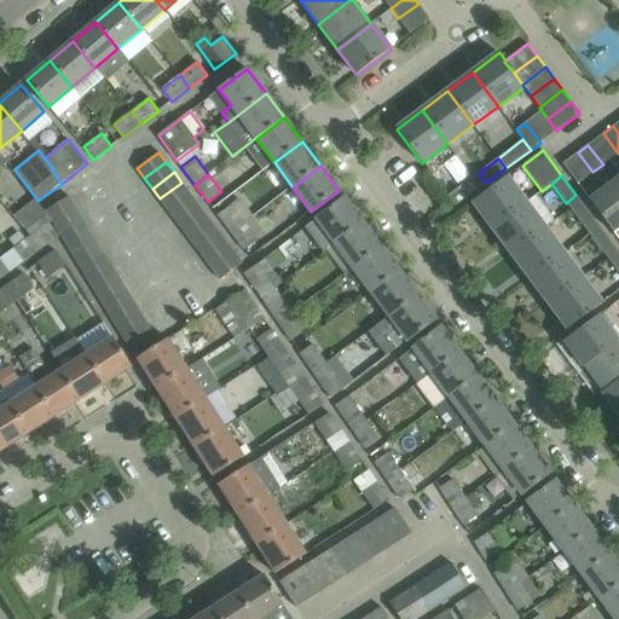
[(456,206),(480,187),(473,177),(447,196),(456,206)]
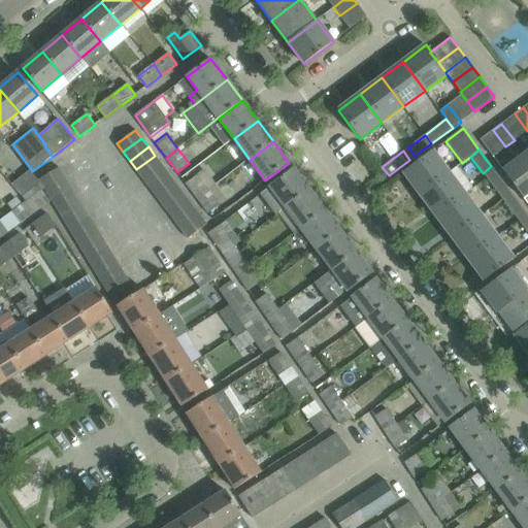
[(420,195),(449,172),(432,151),(403,172),(420,195)]
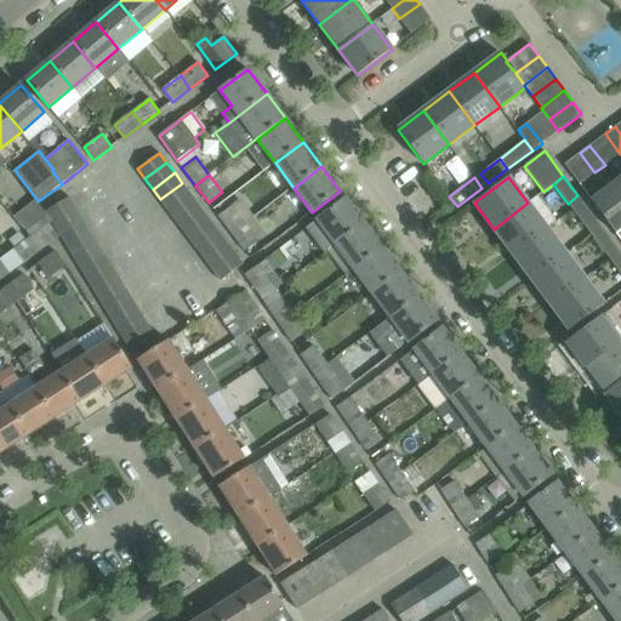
[(616,234),(620,229),(620,186),(616,180),(591,199),(616,234)]
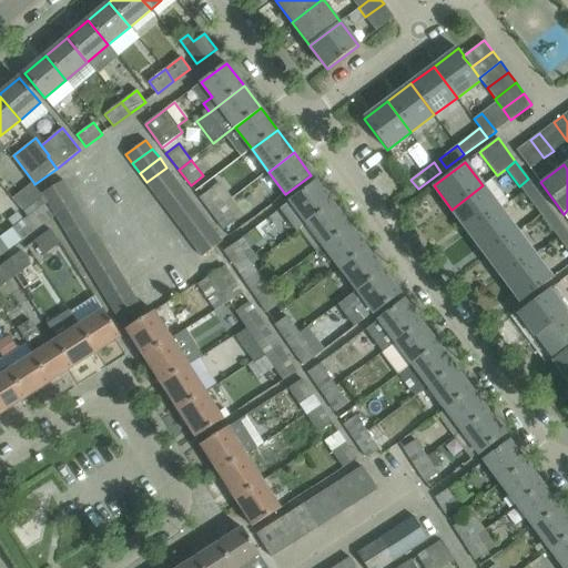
[(173,176),(166,168),(146,182),(153,192),(173,176)]
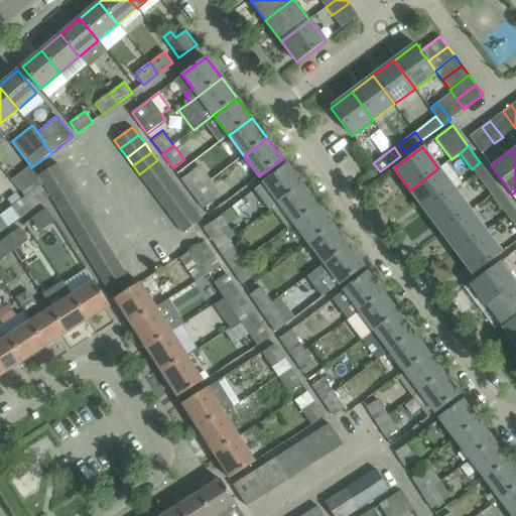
[(163,169),(157,160),(139,174),(146,182),(163,169)]
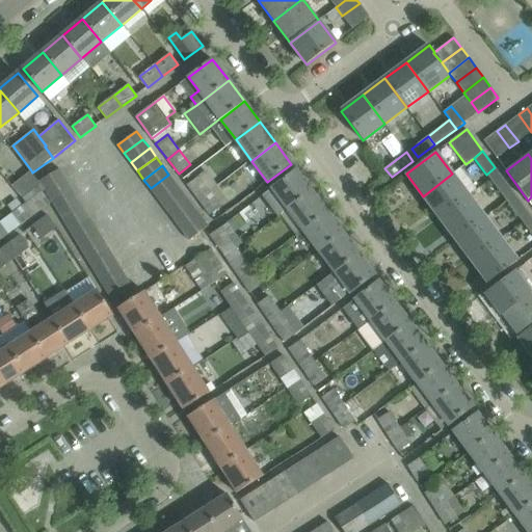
[(45,190),(64,178),(59,168),(40,181),(45,190)]
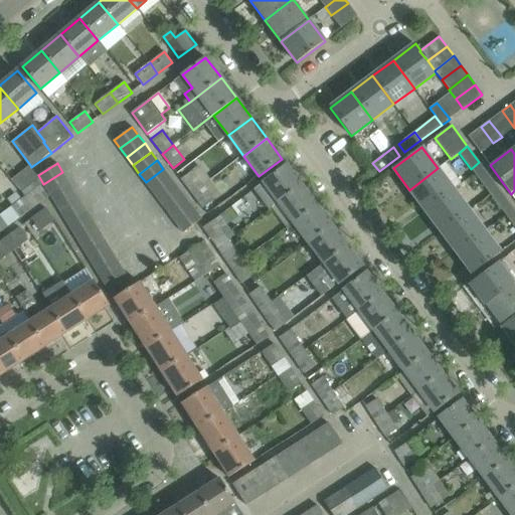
[(30,168),(31,167),(30,165),(11,180),(21,191),(21,192),(25,196),(34,207),(50,195),(49,193),(43,184),(38,175),(36,176),(30,168)]
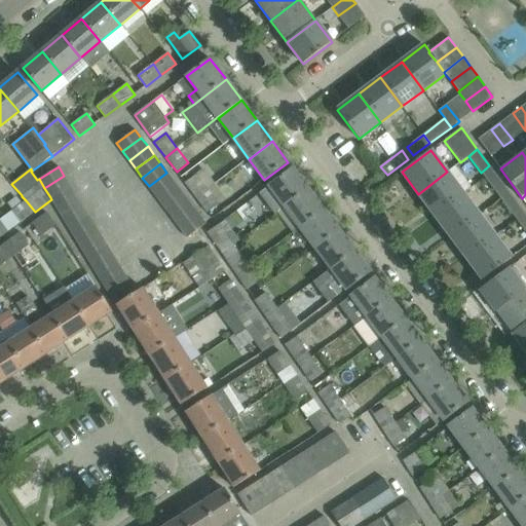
[(269,186),(262,191),(277,212),(285,207),(308,189),(293,168),(276,181),(269,186)]
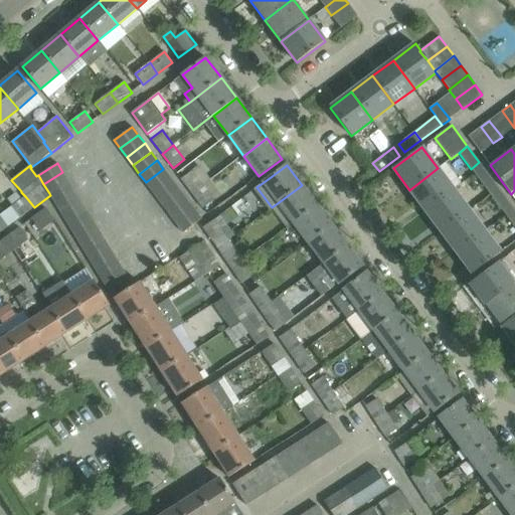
[(487,189),(495,183),(483,167),(475,173),(487,189)]
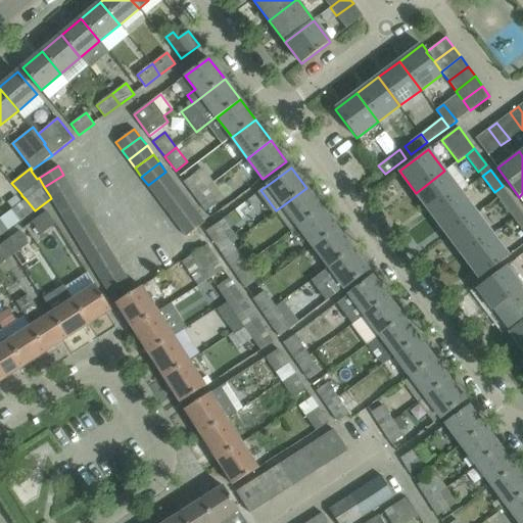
[(432,214),(461,192),(444,171),(416,193),(432,214)]
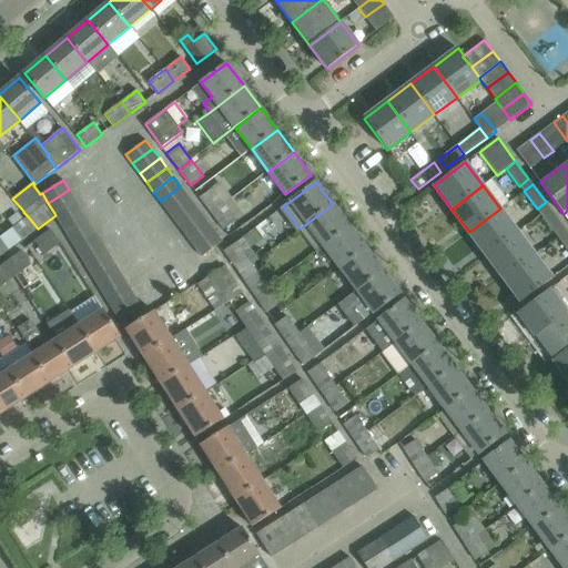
[(188,195),(180,186),(161,201),(168,210),(188,195)]
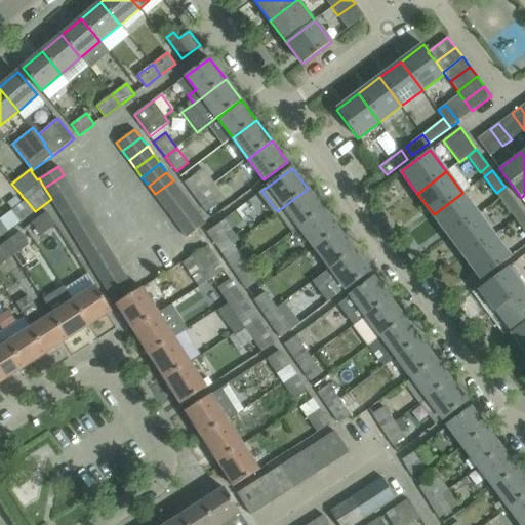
[(196,174),(185,183),(196,198),(207,189),(196,174)]
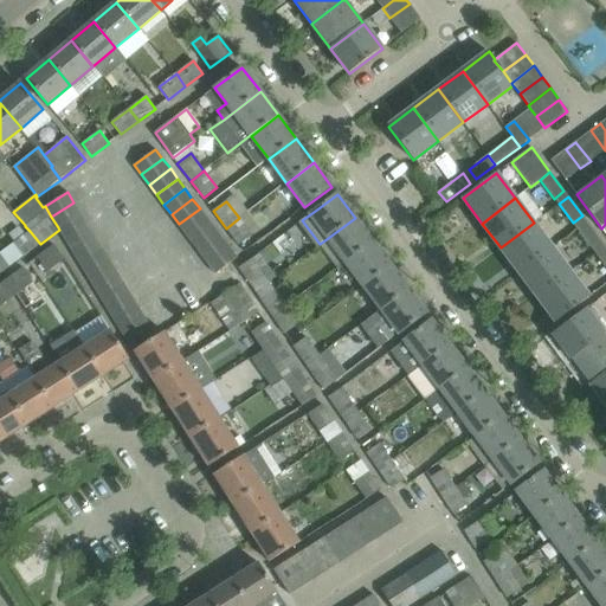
[(58,227),(81,213),(73,202),(51,217),(58,227)]
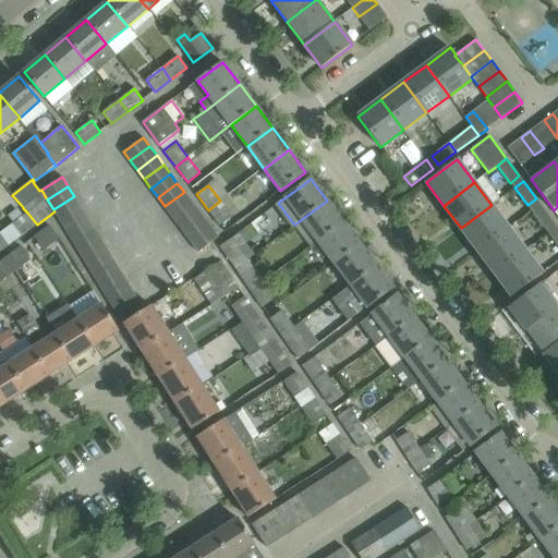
[(184,192),(165,206),(171,216),(191,201),(184,192)]
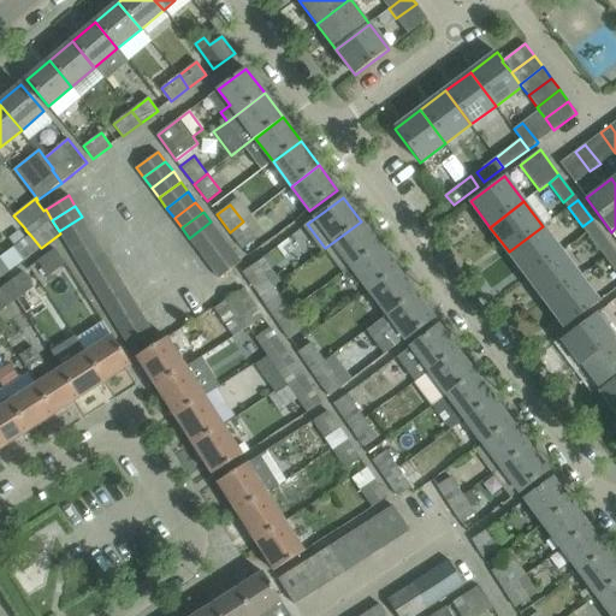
[(65,242),(88,227),(82,217),(59,231),(60,234),(65,242)]
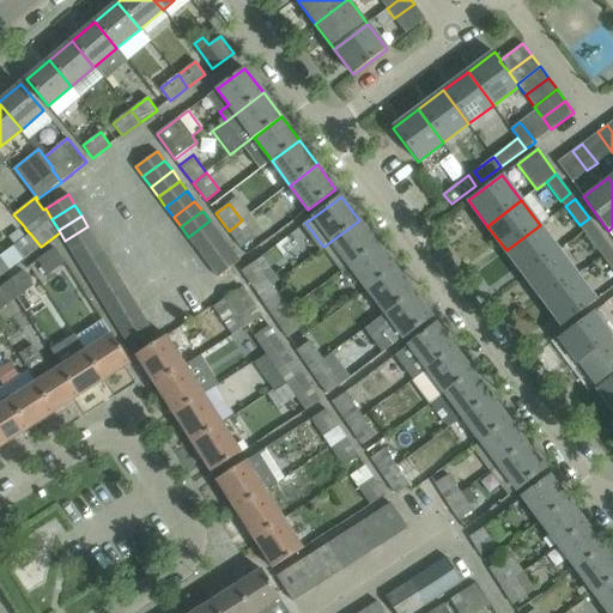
[(217,231),(210,220),(188,237),(195,247),(217,231)]
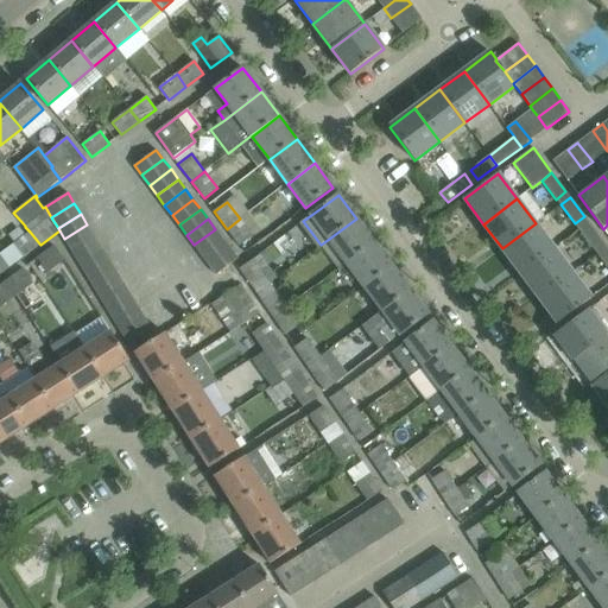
[(240,219),(227,229),(240,246),(241,245),(253,235),(240,219)]
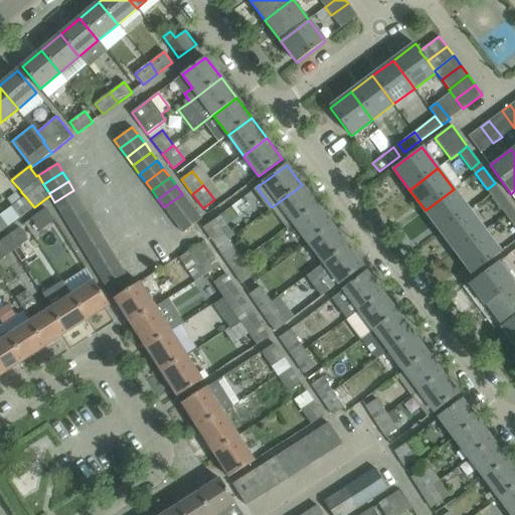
[(302,185),(279,202),(292,221),(294,222),(317,205),(302,185)]
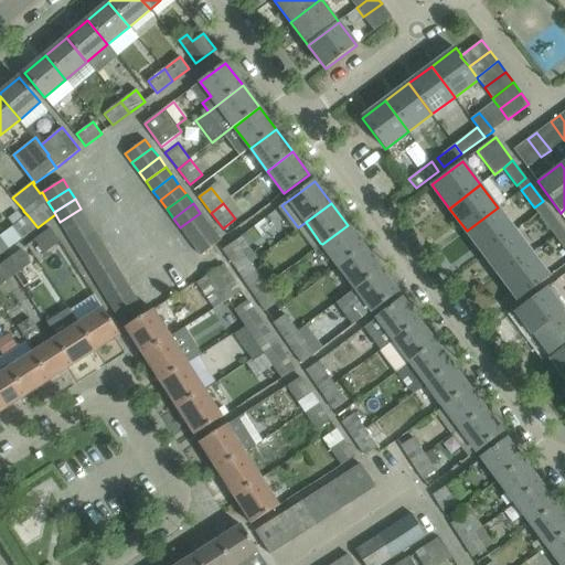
[(483,254),(514,231),(498,208),(467,231),(483,254)]
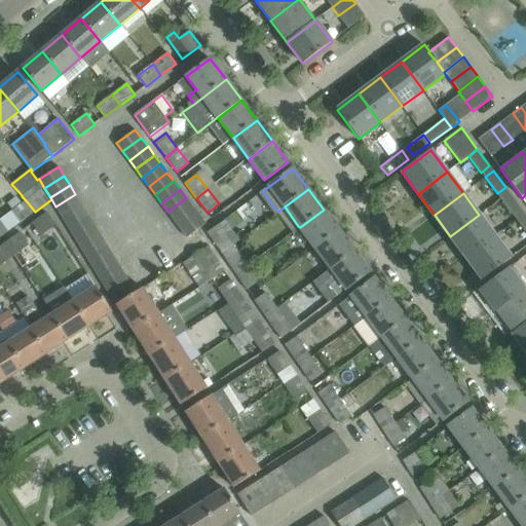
[(513,215),(522,209),(510,193),(501,199),(513,215)]
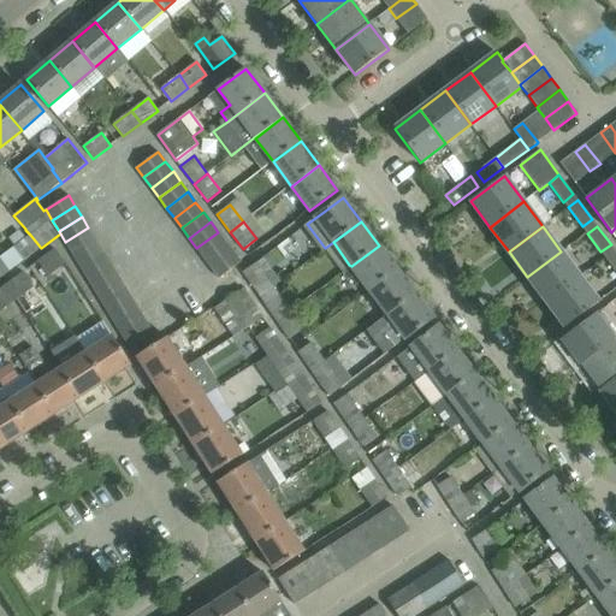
[(72,253),(95,238),(88,227),(65,242),(72,253)]
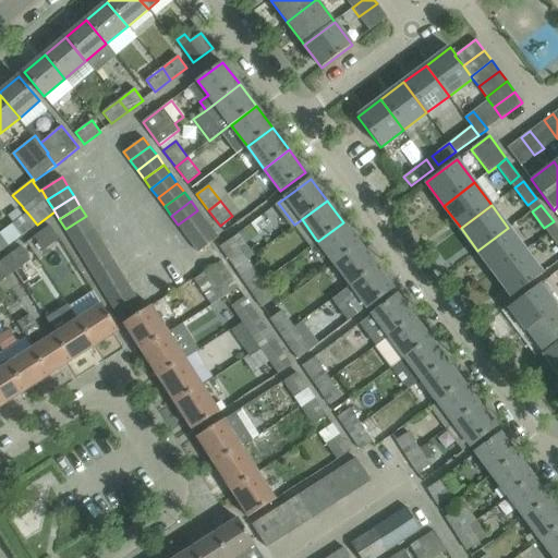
[(205,219),(197,210),(178,225),(185,233),(205,219)]
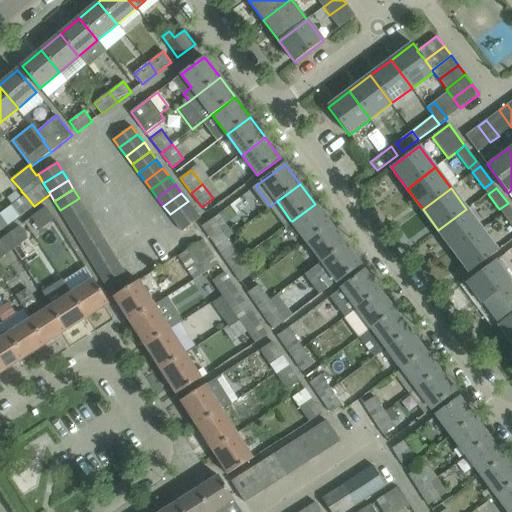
[(34,206),(25,195),(11,205),(19,217),(34,206)]
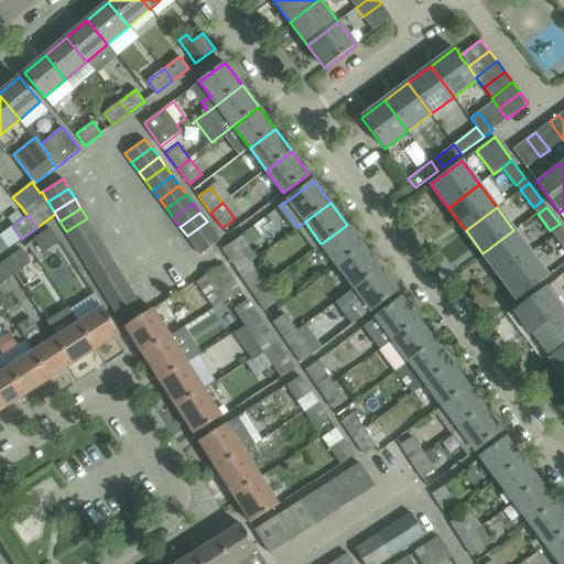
[(72,241),(93,228),(87,218),(66,231),(72,241)]
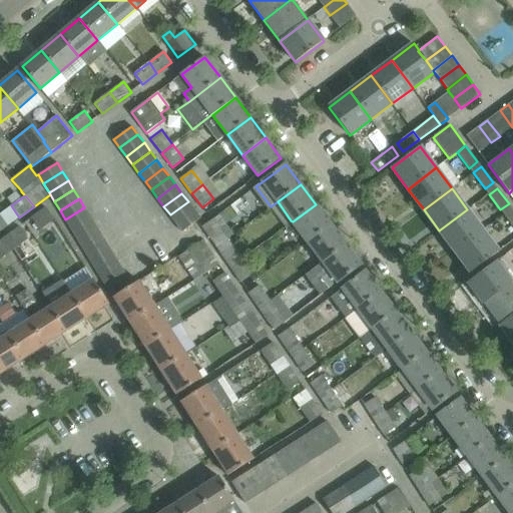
[(188,201),(170,214),(176,223),(194,209),(188,201)]
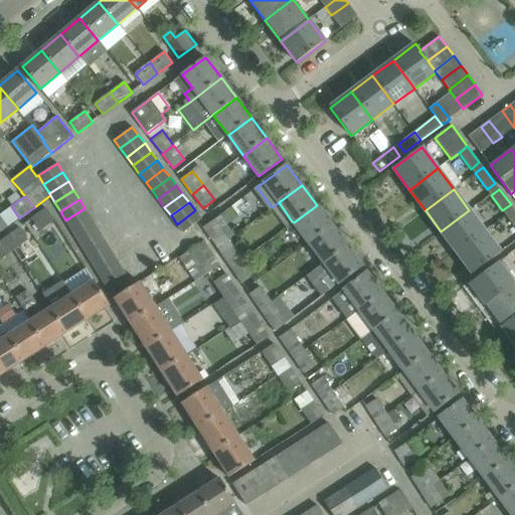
[(309,243),(332,225),(317,205),(294,223),(309,243)]
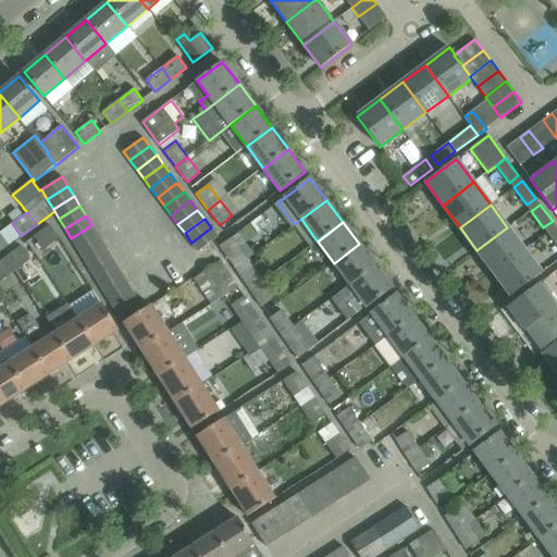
[(44,250),(59,238),(50,224),(34,236),(44,250)]
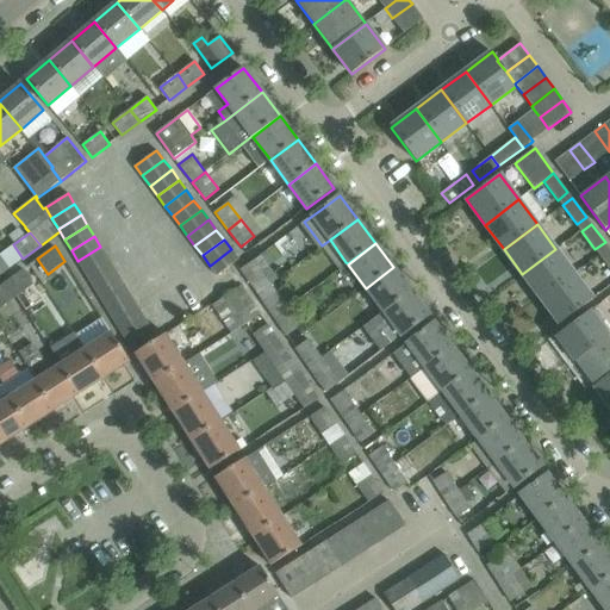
[(85,272),(107,257),(100,247),(78,261),(85,272)]
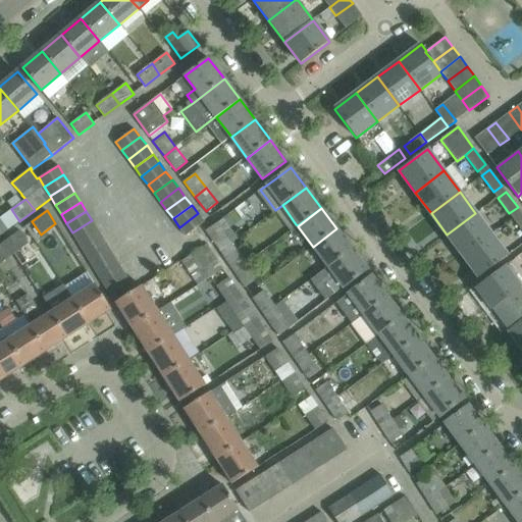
[(521,230),(521,212),(513,218),(521,230)]
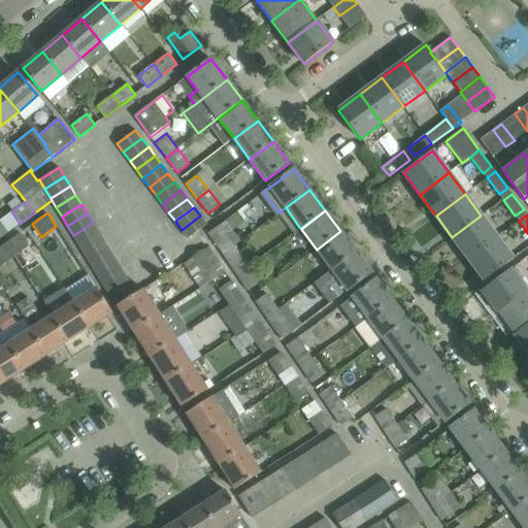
[(200,216),(182,230),(188,238),(206,225),(200,216)]
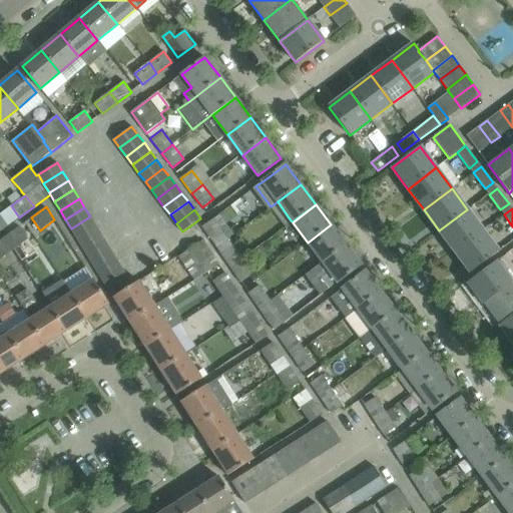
[(455,251),(483,230),(467,209),(439,230),(455,251)]
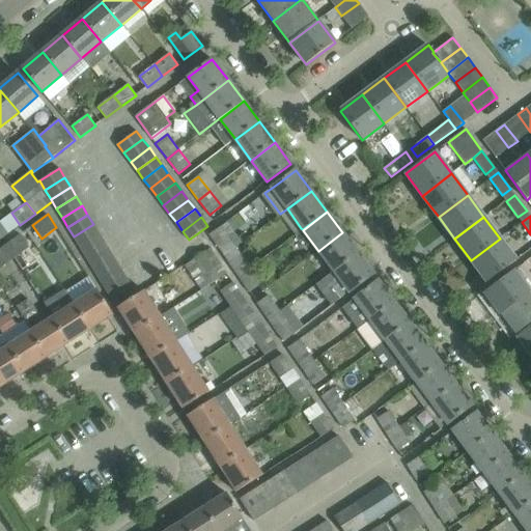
[(233,233),(231,230),(226,223),(210,234),(220,250),(231,242),(228,236),(233,233)]
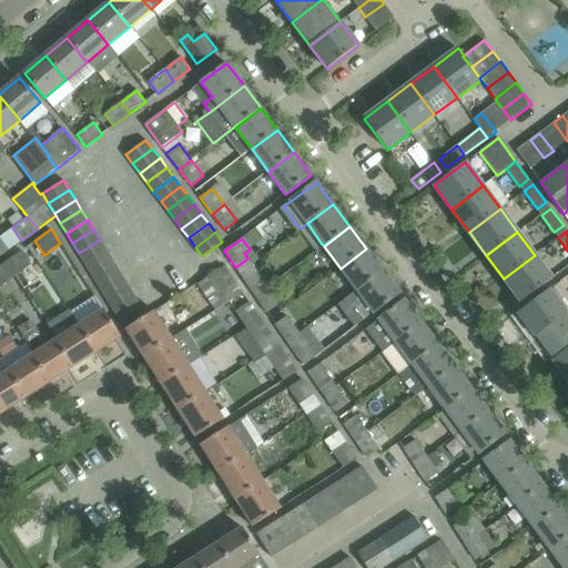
[(84,263),(105,250),(100,240),(79,253),(84,263)]
